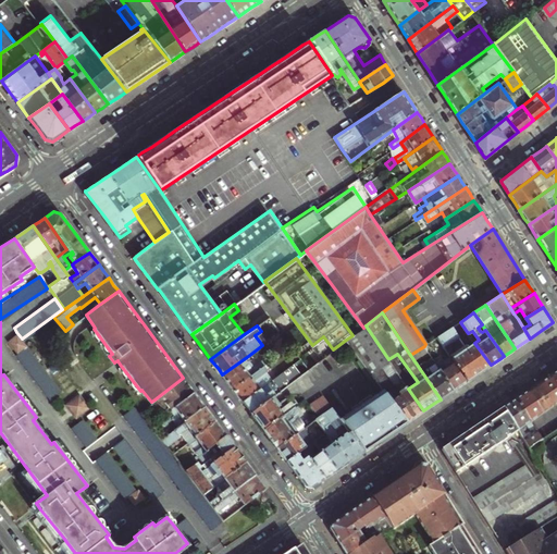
[(346,340),(382,388),(408,421),(417,416),(423,410),(408,389),(388,359),(366,325),(363,328),(353,335),(346,340)]
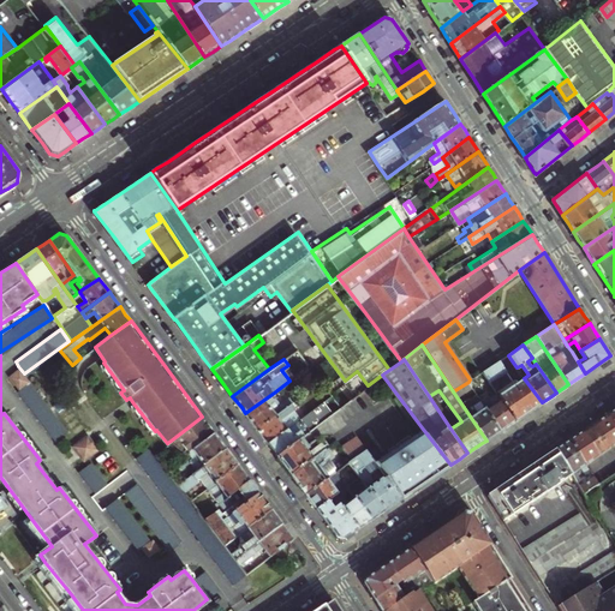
[(500,360),(483,371),(491,383),(507,372),(500,360)]
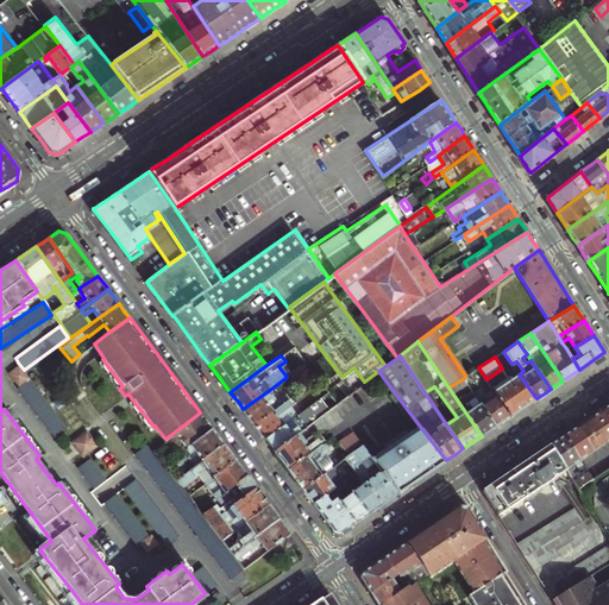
[(123,386),(102,359),(99,361),(119,389),(123,386)]
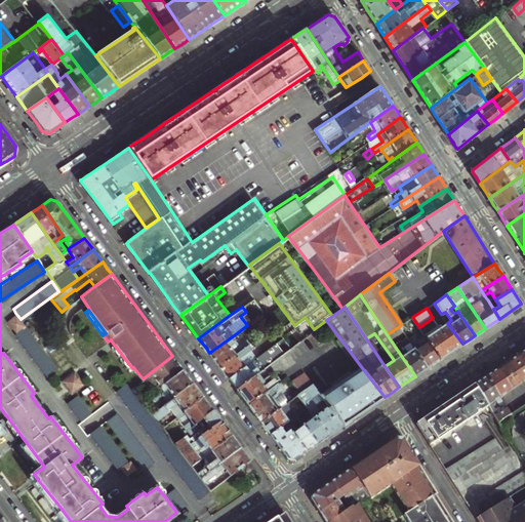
[(21,319),(15,313),(7,319),(15,331),(25,324),(21,319)]
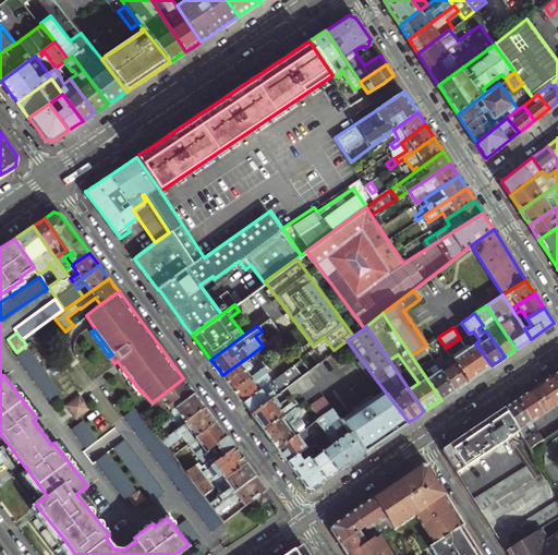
[(426,345),(425,347),(429,353),(433,358),(455,390),(460,387),(469,382),(451,357),(446,349),(446,348),(438,337),(426,345)]
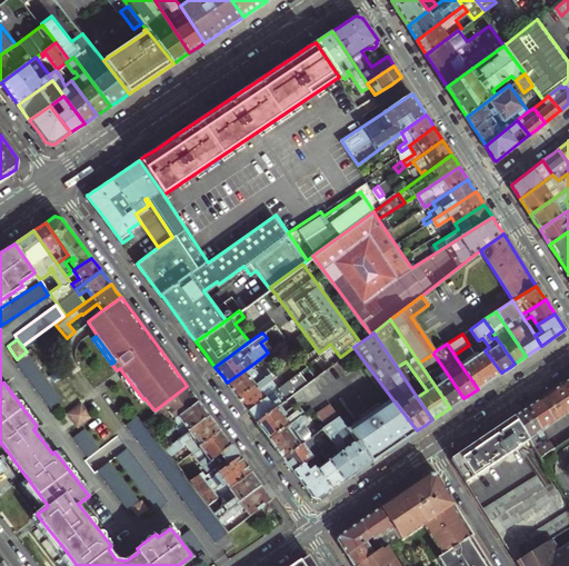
[(485,350),(483,348),(476,353),(492,378),(501,373),(485,350)]
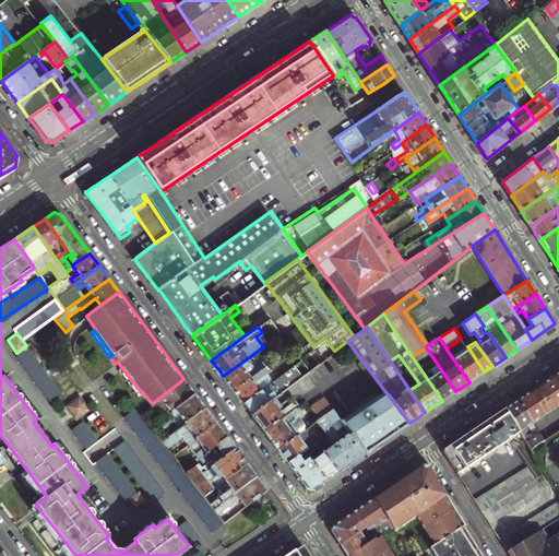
[(61,390),(26,345),(16,353),(15,354),(49,399),(61,390)]
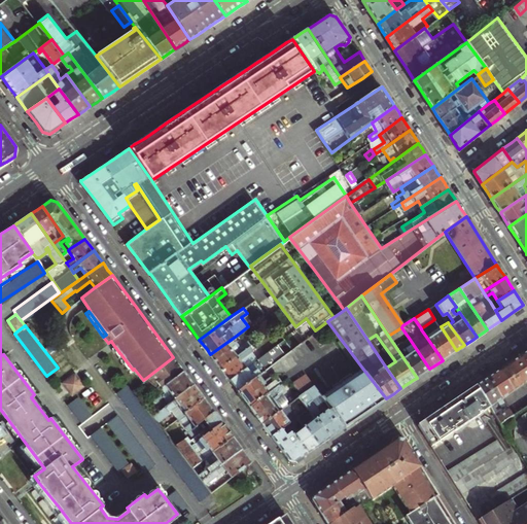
[(450,355),(456,350),(441,326),(426,337),(443,360),(450,355)]
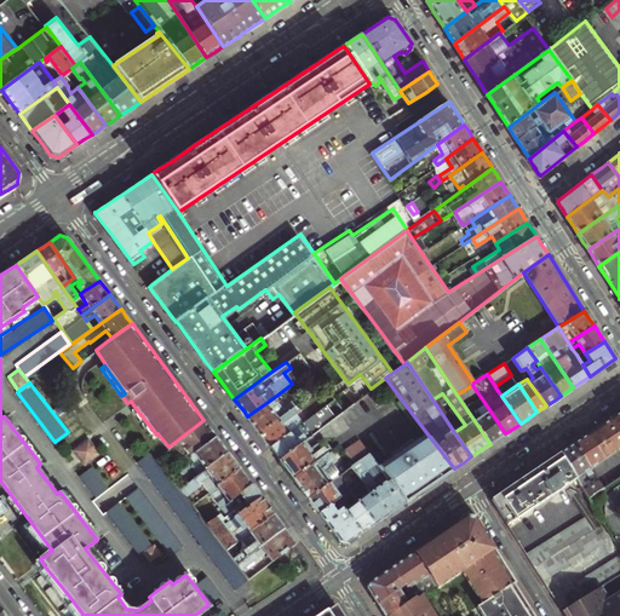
[(457,395),(491,444),(499,438),(505,433),(481,397),(470,404),(468,399),(477,392),(472,385),(457,395)]
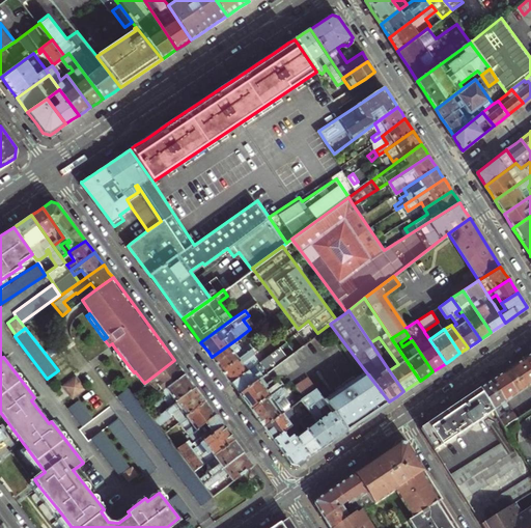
[(236,339),(212,357),(217,363),(221,369),(251,348),(253,346),(250,341),(242,348),(236,339)]
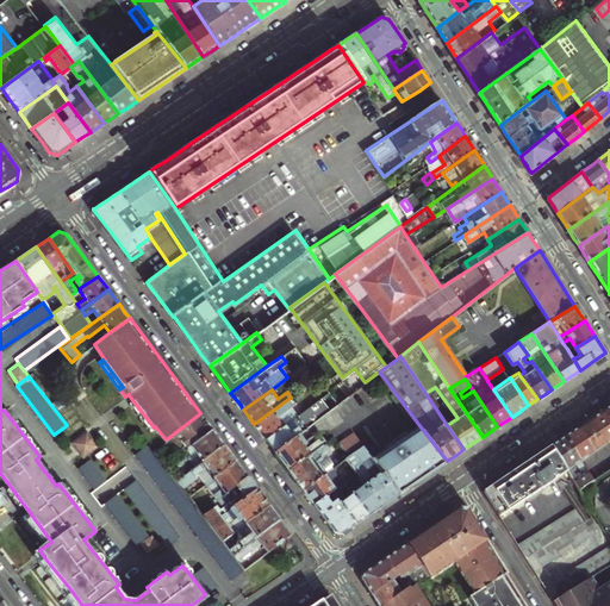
[(329,391),(298,414),(265,438),(269,445),(275,451),(297,435),(338,404),(329,391)]
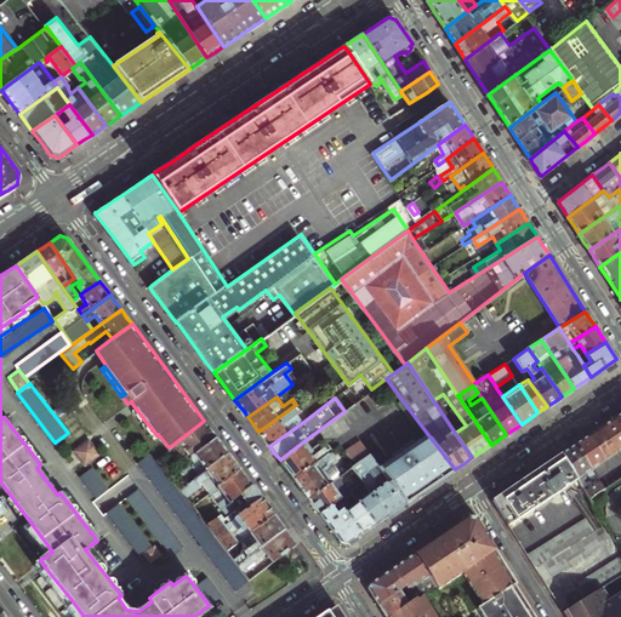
[(297,410),(294,406),(258,432),(263,439),(269,446),(303,422),(296,413),(297,410)]
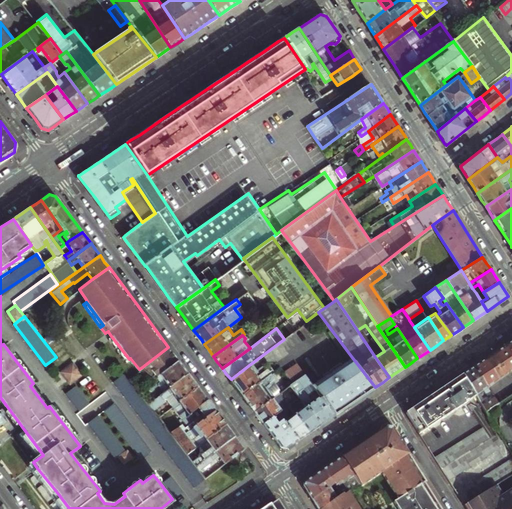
[(129,359),(111,336),(108,338),(125,361),(129,359)]
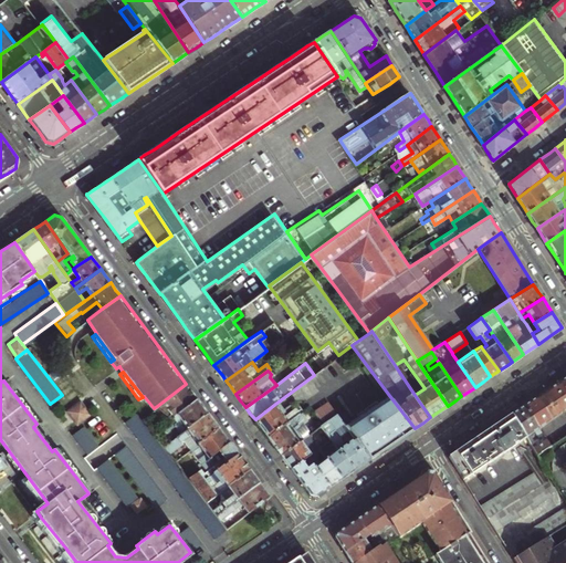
[(536,395),(552,418),(565,408),(565,391),(558,379),(547,387),(536,395)]
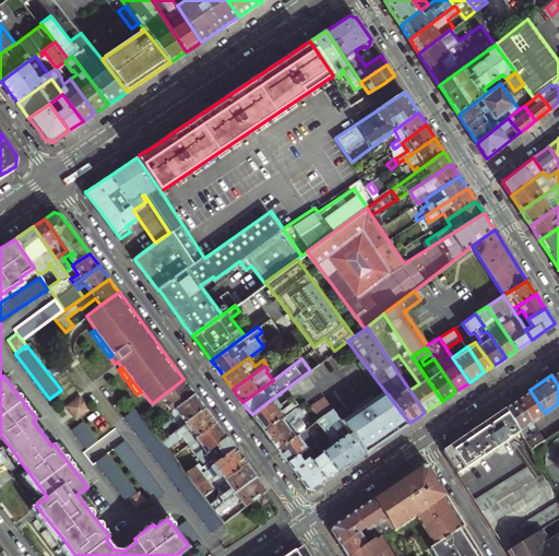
[(155,401),(168,413),(194,393),(189,387),(183,379),(155,401)]
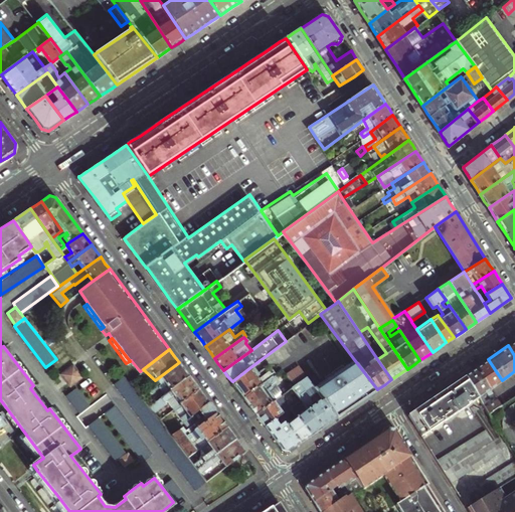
[(377,389),(353,358),(314,385),(338,416),(357,402),(377,389)]
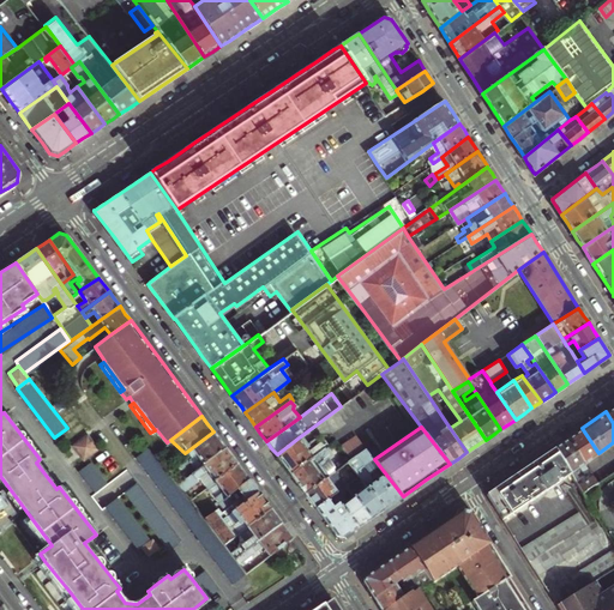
[(330,438),(332,441),(337,438),(331,429),(325,428),(324,430),(330,438)]
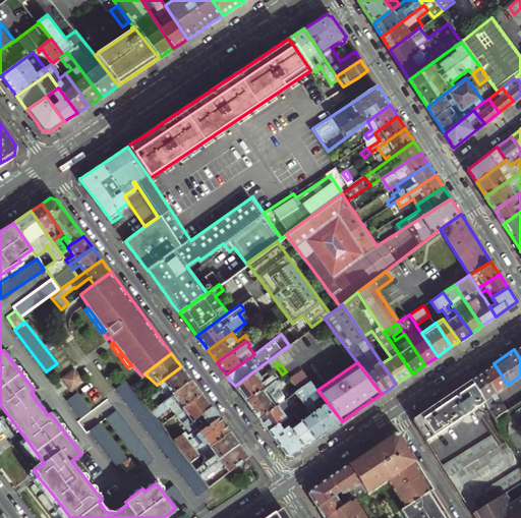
[(482,371),(507,408),(518,401),(515,397),(508,385),(494,363),(488,367),(482,371)]
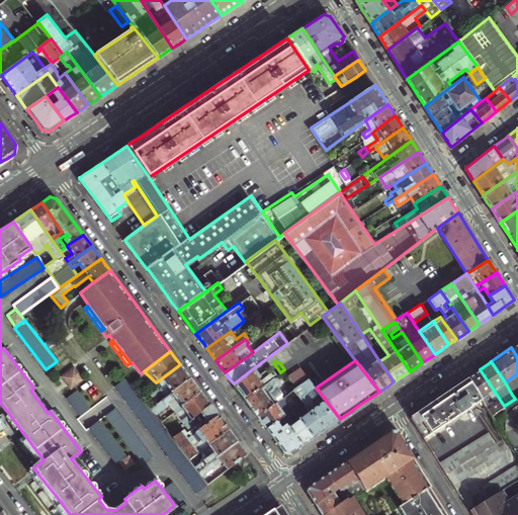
[(161,389),(166,395),(189,377),(184,370),(180,364),(156,382),(141,394),(144,399),(151,394),(154,394),(161,389)]
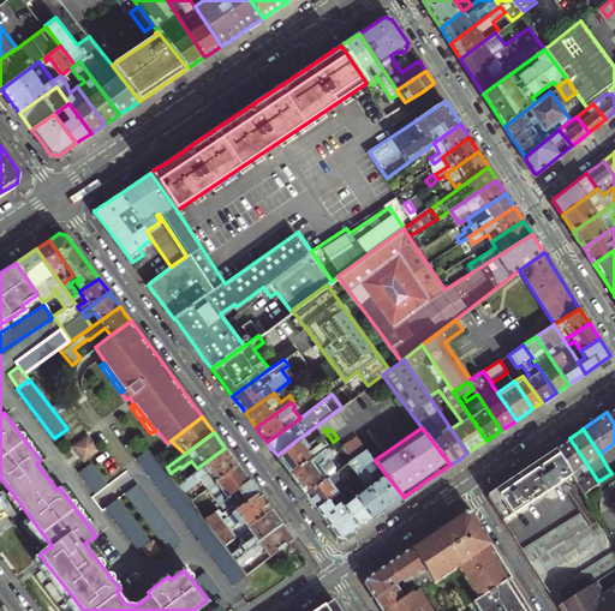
[(88,433),(73,444),(84,459),(99,448),(88,433)]
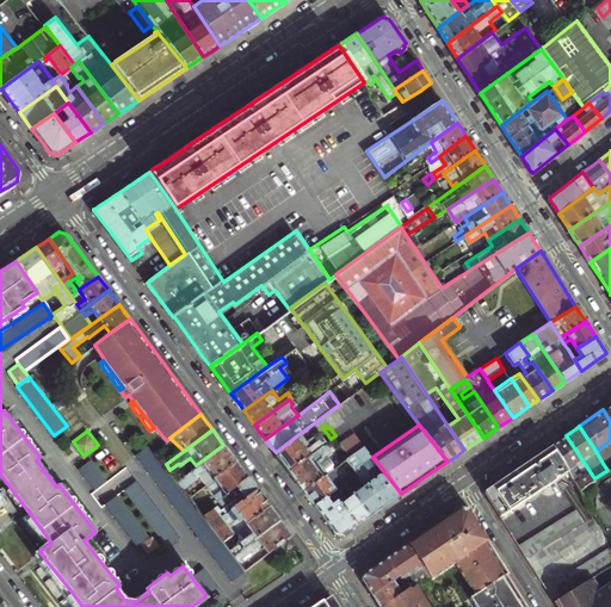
[(339,441),(350,454),(363,444),(353,431),(339,441)]
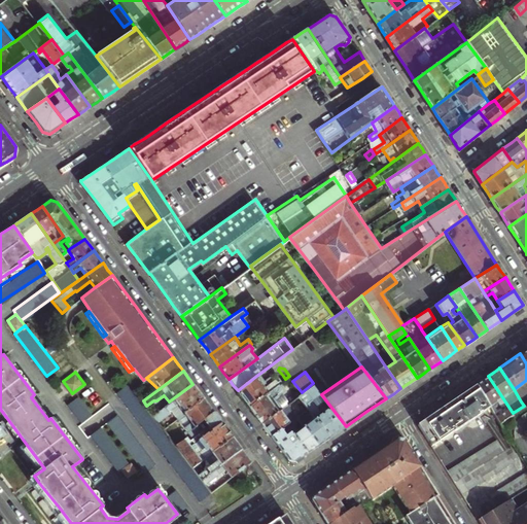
[(256,376),(238,390),(244,398),(249,406),(280,383),(285,379),(283,376),(279,380),(277,377),(267,384),(265,387),(256,376)]
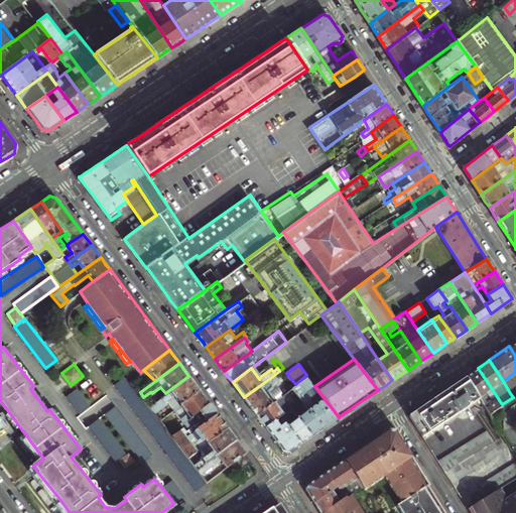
[(467,375),(480,397),(490,413),(502,404),(478,368),(472,372),(467,375)]
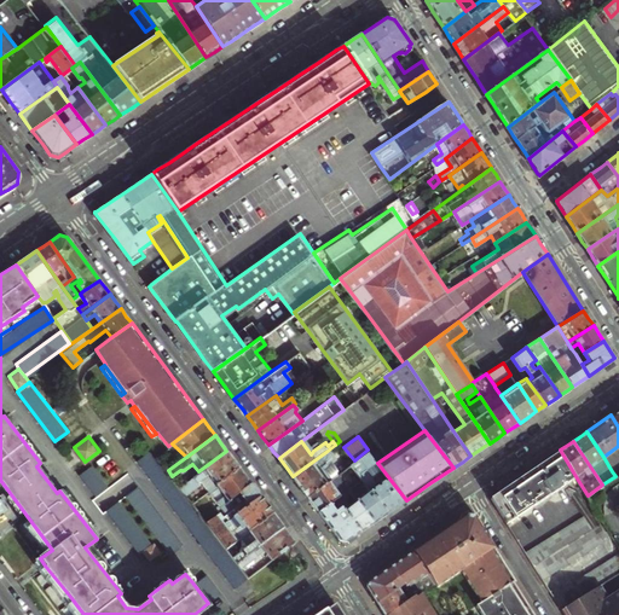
[(149,450),(137,459),(233,586),(246,576),(149,450)]
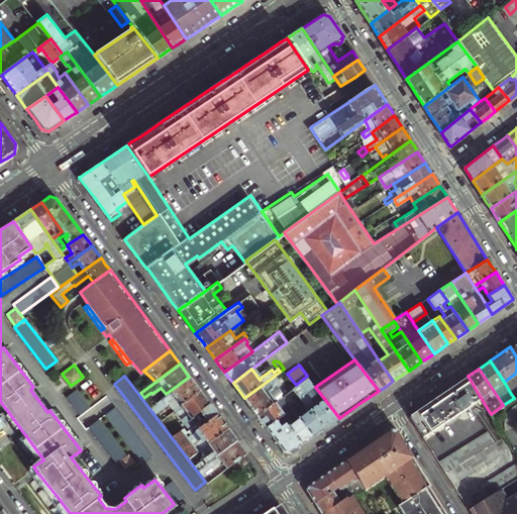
[(281,383),(275,376),(244,398),(250,407),(256,415),(283,395),(285,393),(279,385),(281,383)]
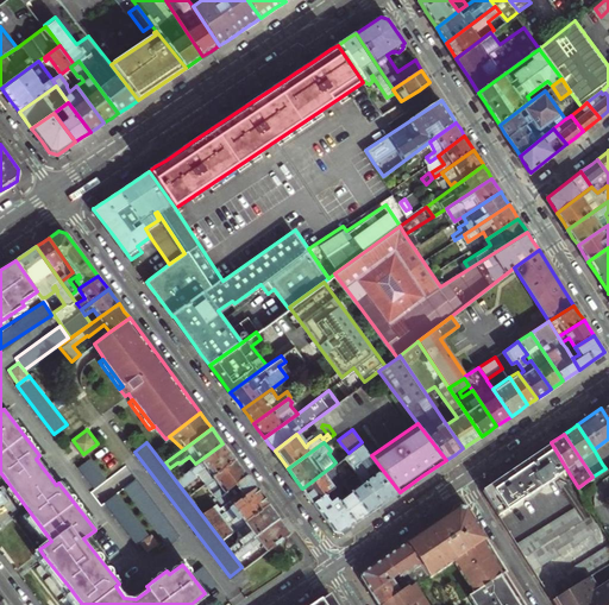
[(357,470),(382,504),(390,498),(400,492),(371,455),(362,442),(349,453),(345,455),(357,470)]
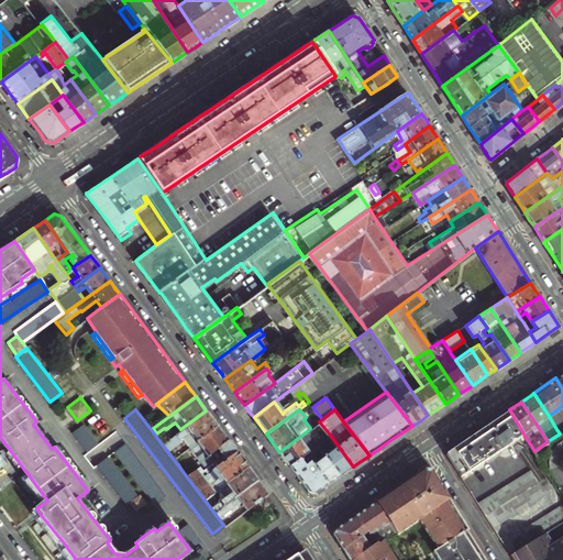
[(523,434),(509,409),(498,417),(457,445),(446,452),(461,475),(523,434)]
